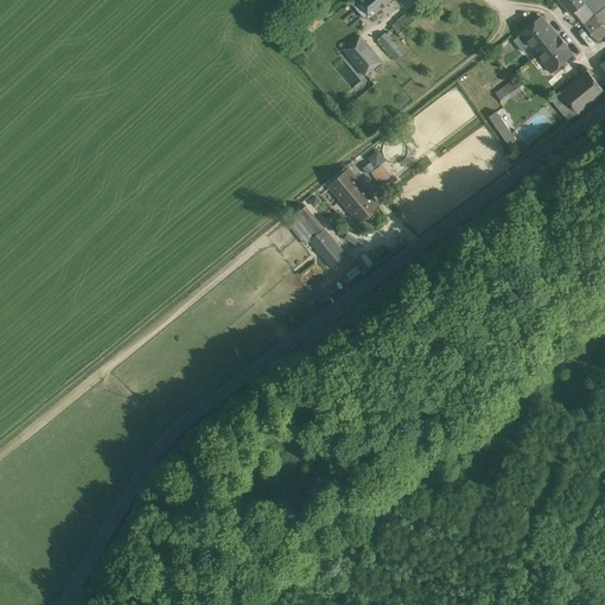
[(354,0),(351,1),(364,18),(368,16),(386,0),(354,0)]
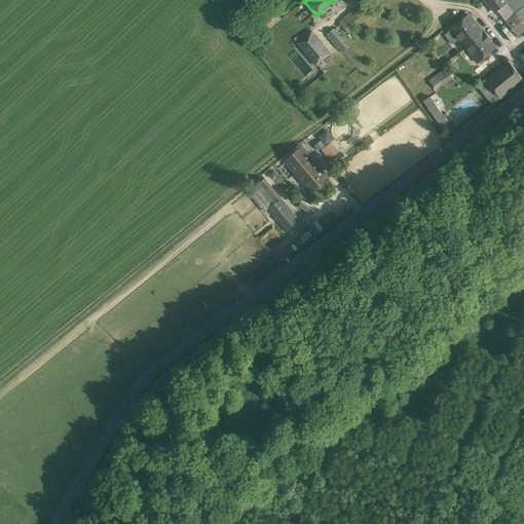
[(484,0),(493,11),(496,9),(506,2),(506,1),(507,0),(484,0)]
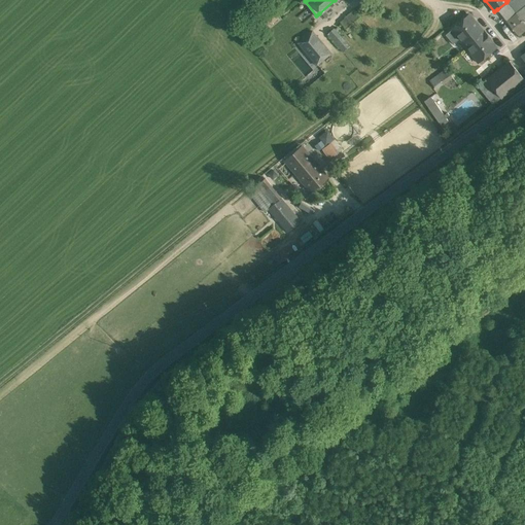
[(506,2),(497,9),(506,21),(515,12),(506,2)]
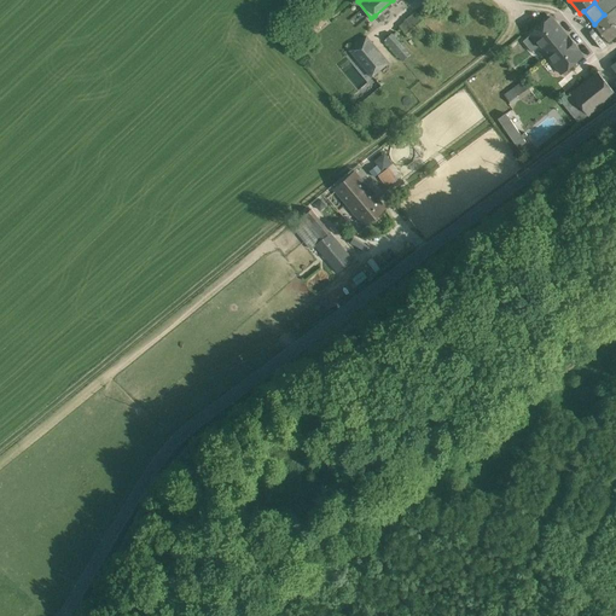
[(594,24),(593,24),(606,41),(615,33),(615,4),(604,15),(594,24)]
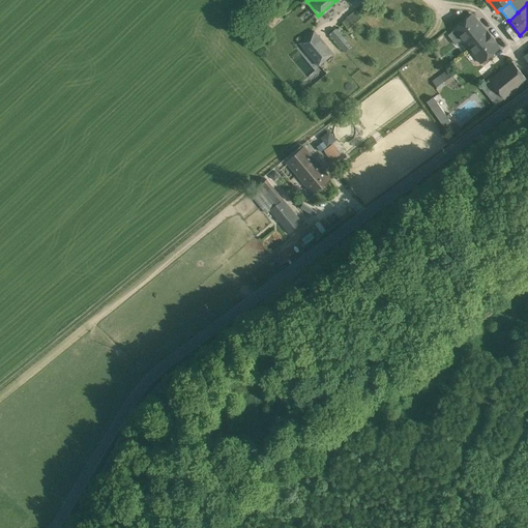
[(265,27),(279,17),(271,7),(258,18),(265,27)]
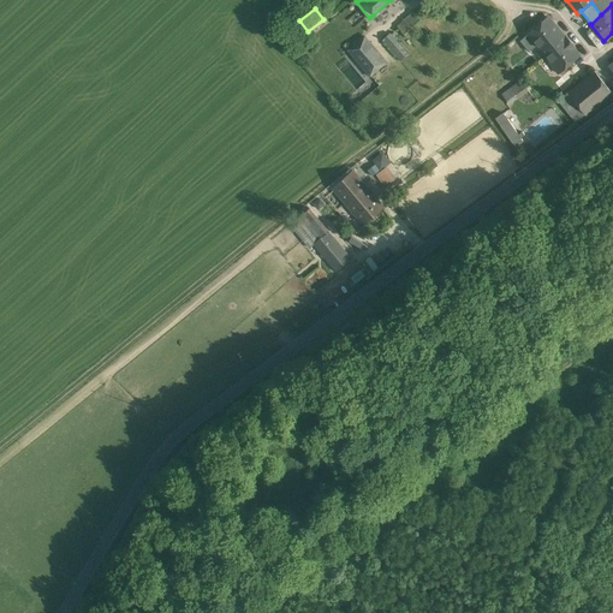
[(411,10),(394,24),(405,36),(422,22),(411,10)]
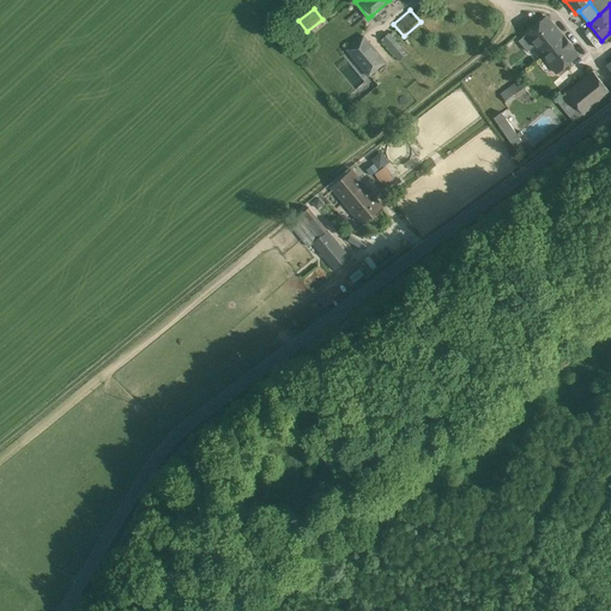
[(545,16),(525,32),(526,34),(519,40),(527,49),(534,43),(540,52),(561,34),(545,16)]
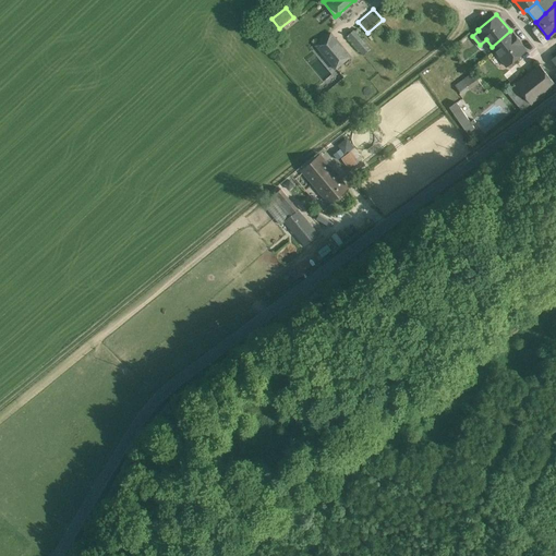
[(369,47),(352,27),(343,34),(361,53),(369,47)]
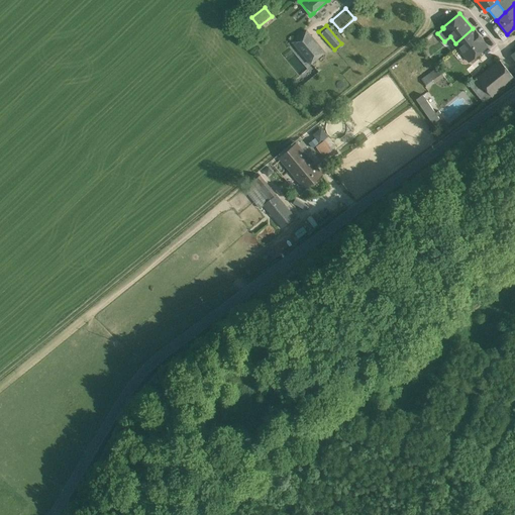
[(305,28),(290,40),(309,64),(324,50),(305,28)]
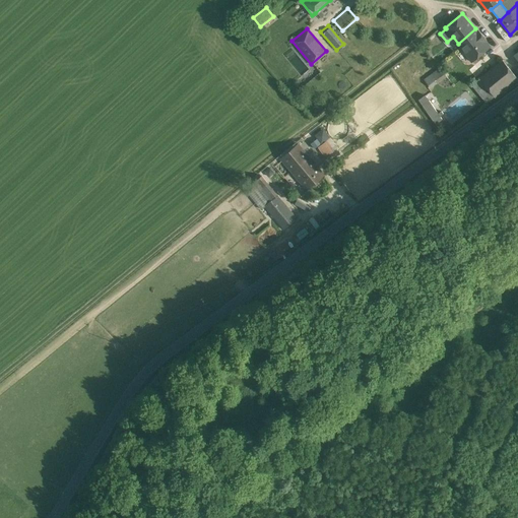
[(475,28),(458,44),(460,45),(454,51),(465,65),(489,45),(475,28)]
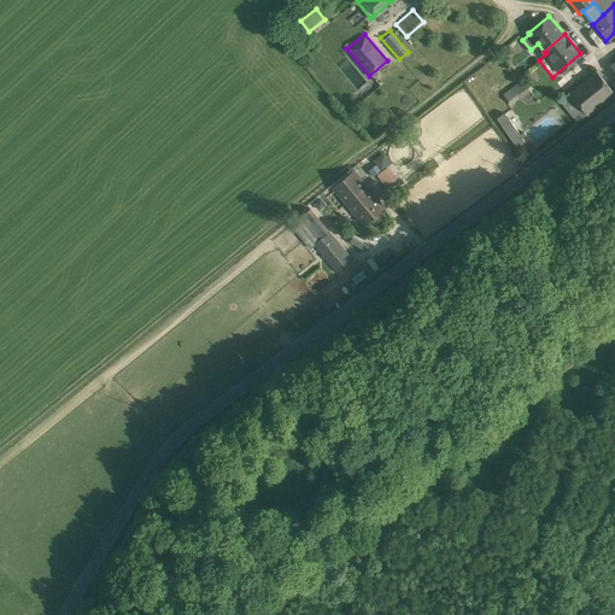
[(596,70),(569,92),(587,115),(614,93),(596,70)]
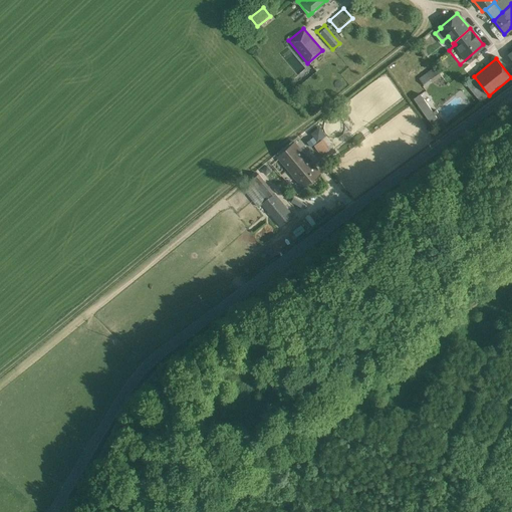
[(434,65),(424,73),(430,81),(440,73),(434,65)]
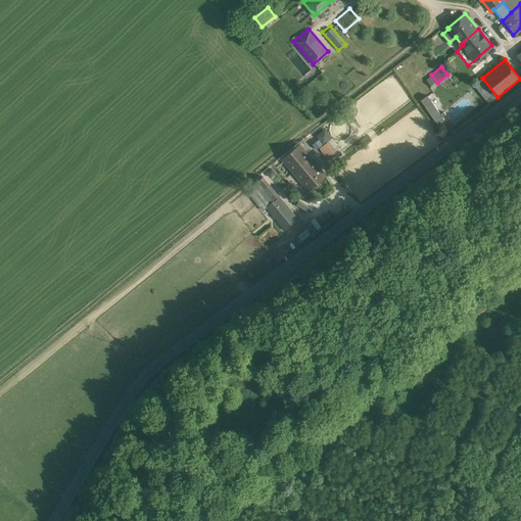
[(498,97),(482,78),(474,84),(489,103),(498,97)]
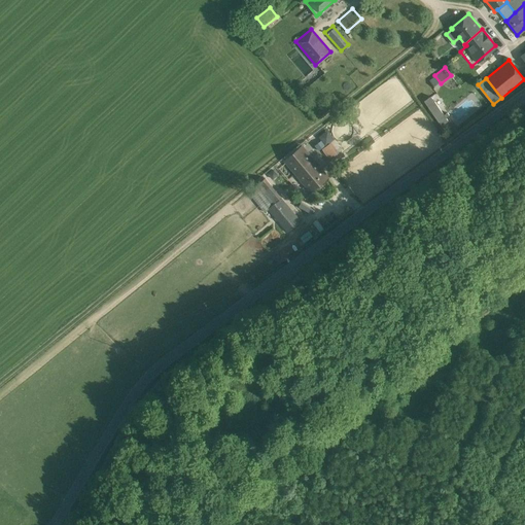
[(446,116),(430,93),(421,99),(436,123),(446,116)]
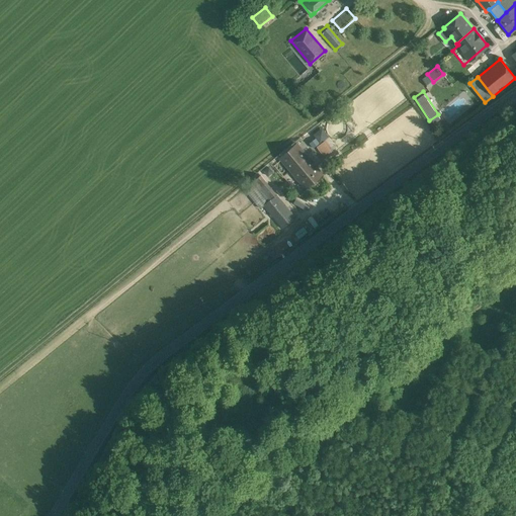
[(311,132),(317,140),(325,134),(319,125),(311,132)]
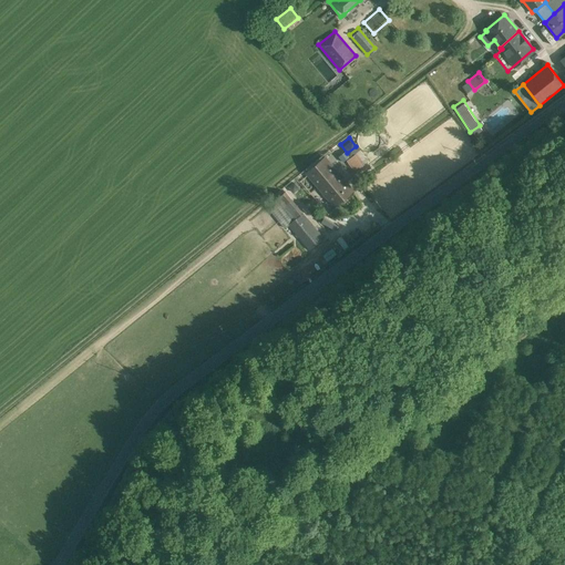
[(343,158),(353,170),(359,164),(350,153),(343,158)]
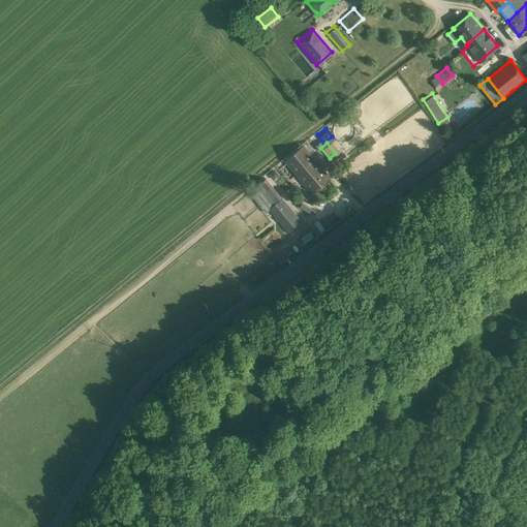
[(300,146),(283,160),(293,172),(310,158),(300,146)]
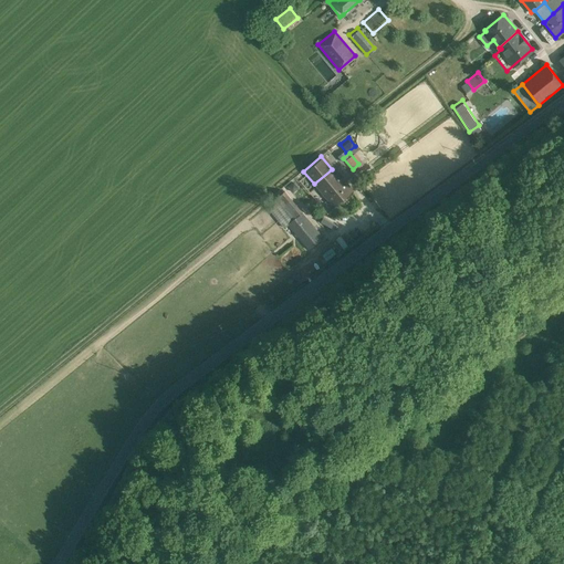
[(332,169),(314,184),(331,204),(348,188),(332,169)]
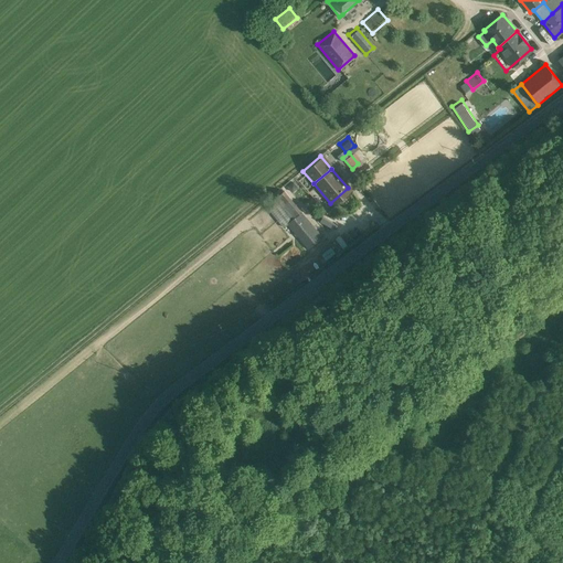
[(299,211),(280,190),(272,198),(290,219),(299,211)]
